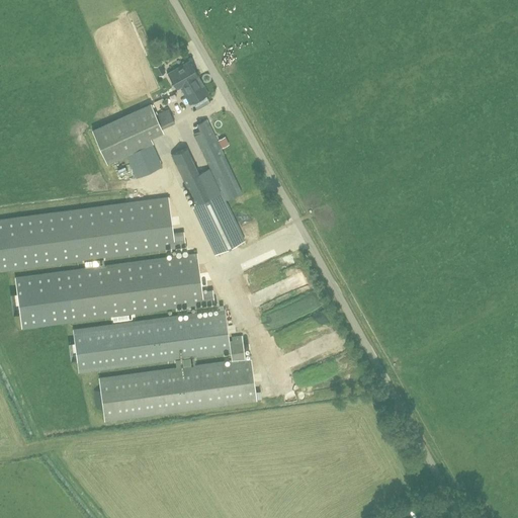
[(208,94),(189,61),(167,74),(176,89),(179,87),(190,104),(208,94)]
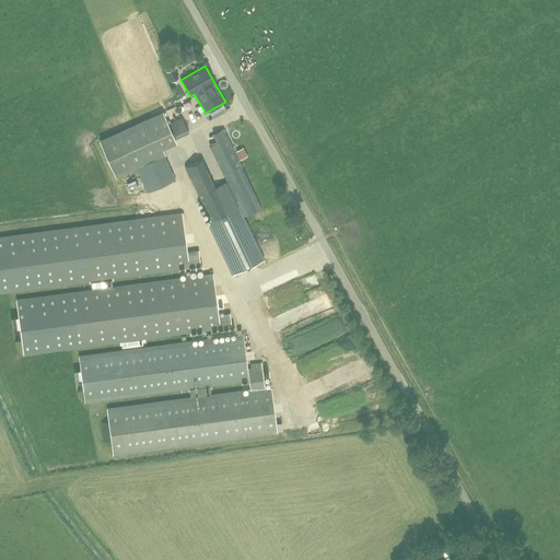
[(135,124),(100,140),(116,177),(136,168),(147,193),(176,181),(165,155),(166,154),(162,146),(189,133),(183,119),(168,125),(163,112),(135,124)]
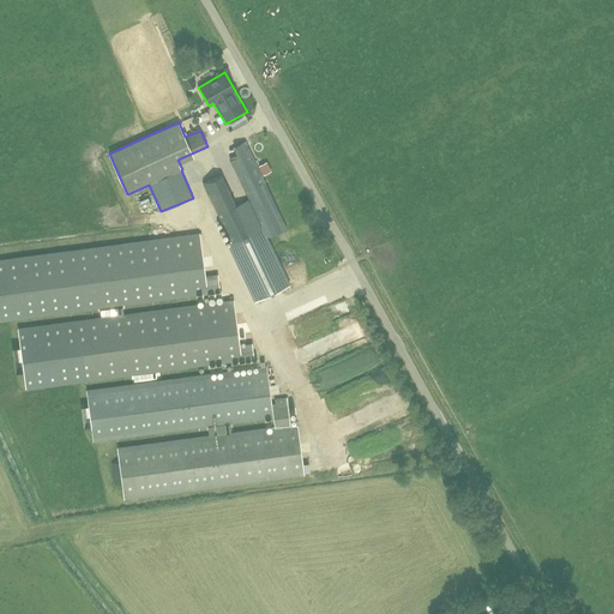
[(268,238),(288,228),(246,142),(234,146),(238,155),(229,158),(268,238)]
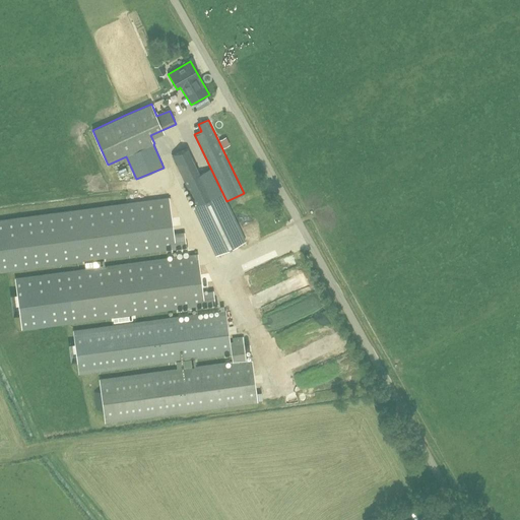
[(199,175),(187,147),(172,154),(196,205),(193,206),(216,256),(246,242),(212,173),(211,173),(210,170),(199,175)]
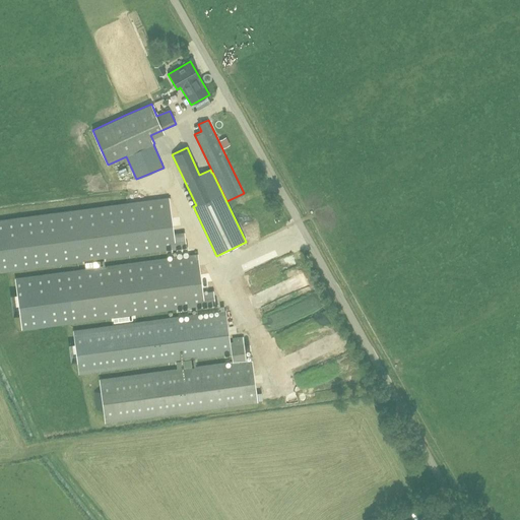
[(169,198),(0,220),(0,270),(53,264),(186,246),(184,234),(174,235),(169,198)]
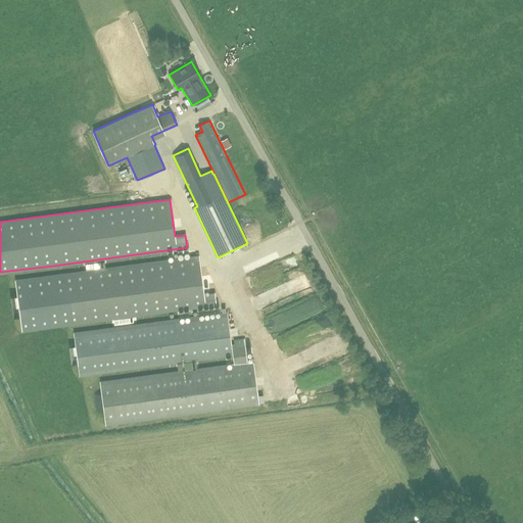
[(182,219),(175,220),(176,229),(184,228),(182,219)]
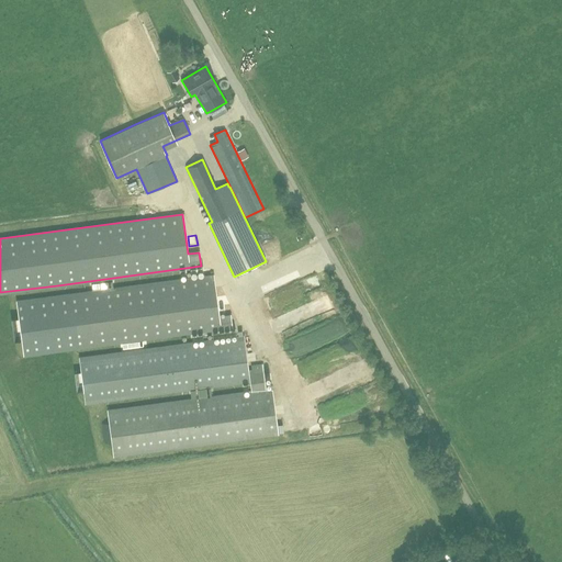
[(92,290),(15,300),(18,316),(21,339),(23,353),(60,349),(71,347),(77,347),(231,326),(229,314),(218,315),(213,274),(113,288),(112,280),(91,283),(92,290)]
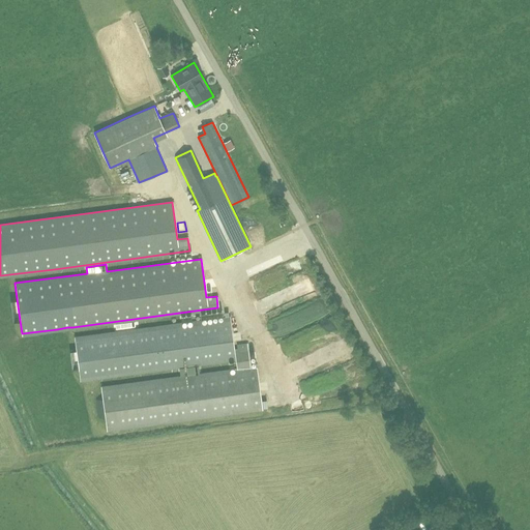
[(215,278),(211,278),(210,271),(206,272),(207,287),(216,286),(215,278)]
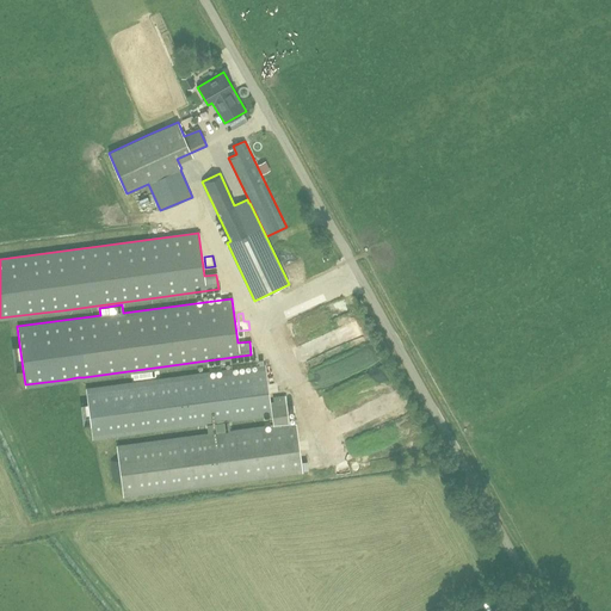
[(313,341),(303,343),(306,358),(315,356),(313,341)]
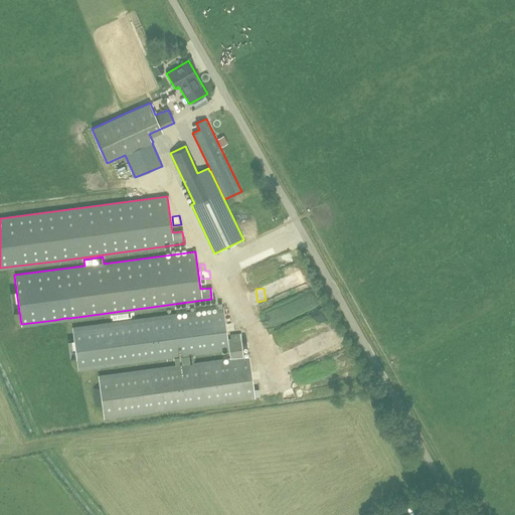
[(311,292),(296,299),(302,312),(317,305),(311,292)]
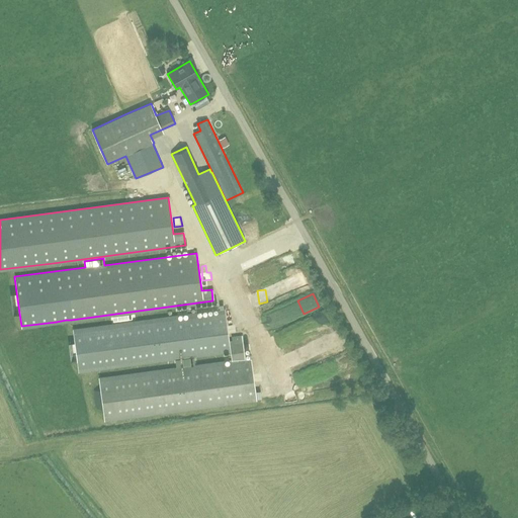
[(220,310),(73,329),(75,340),(77,358),(79,370),(230,350),(230,352),(231,360),(195,364),(194,357),(175,359),(176,367),(99,377),(100,389),(102,407),(104,419),(255,399),(255,398),(254,390),(254,387),(250,357),(244,358),(243,355),(241,340),(232,341),(229,341),(224,309),(220,310)]
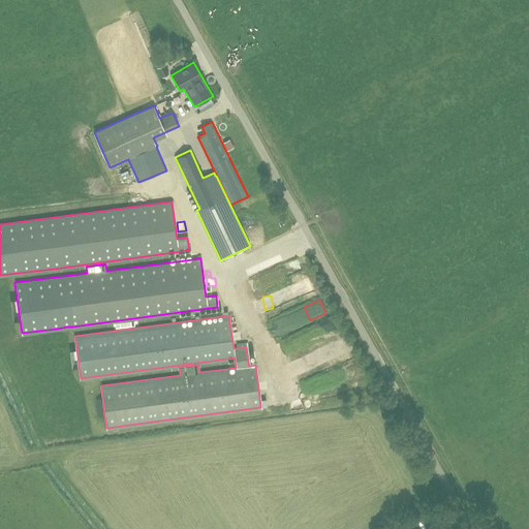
All buildings are outlined.
